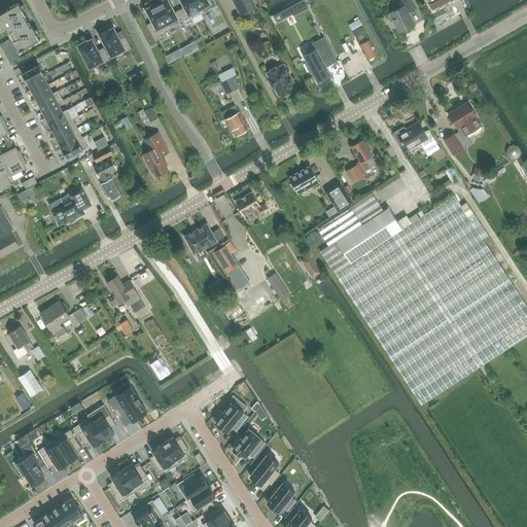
[(159,5),(157,6),(169,28),(178,23),(181,29),(187,25),(179,10),(174,12),(167,0),(164,0),(160,2),(161,4),(159,5)]
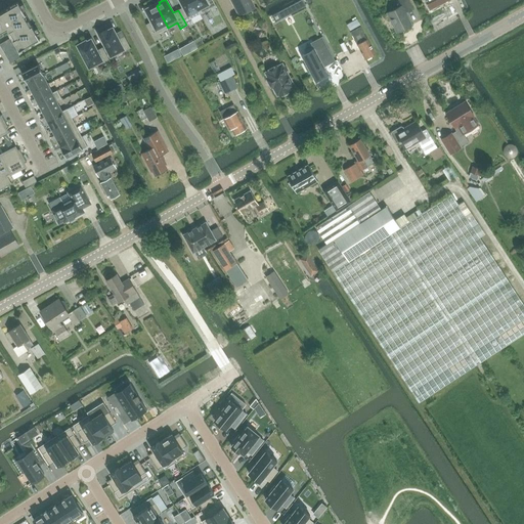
[(190,18),(200,13),(192,0),(180,0),(184,7),(178,10),(186,25),(192,22),(190,18)]
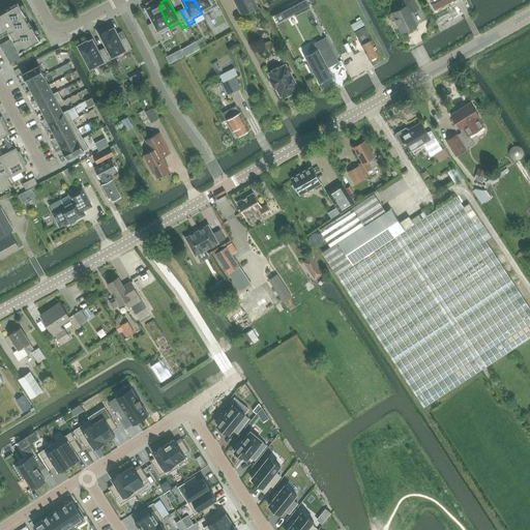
[(195,0),(202,13),(218,5),(215,0),(195,0)]
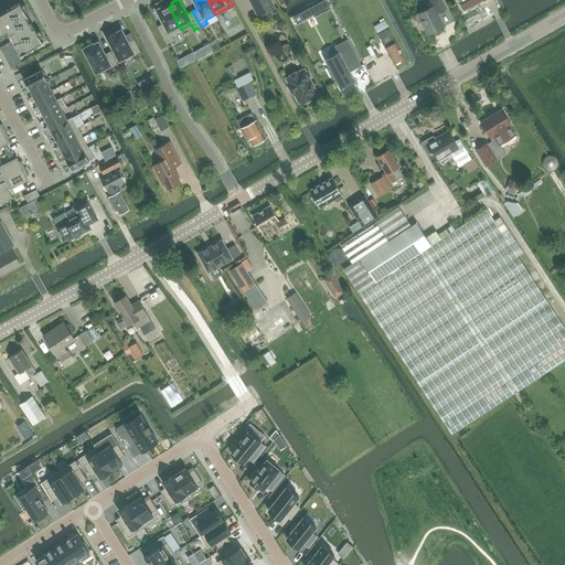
[(270,0),(251,0),(259,17),(275,8),(270,0)]
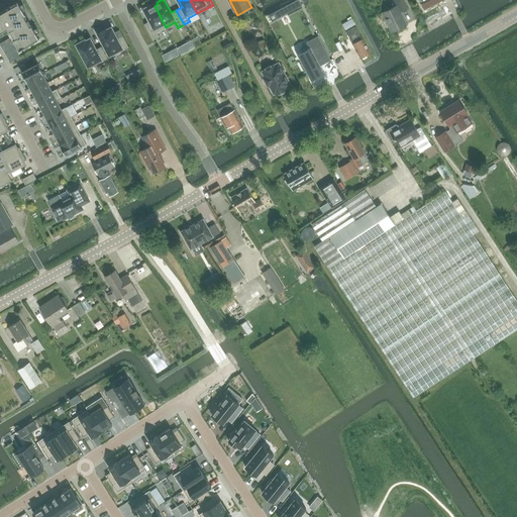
[(298,0),(296,0),(274,12),(278,18),(302,5),(298,0)]
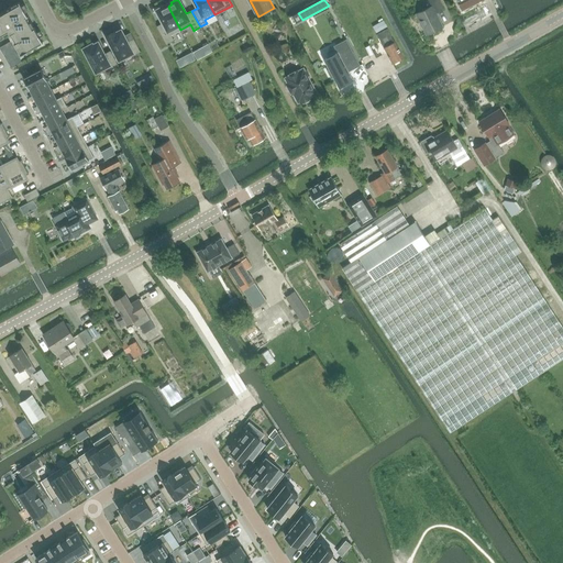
[(437,13),(444,10),(439,0),(428,0),(432,6),(416,13),(427,34),(442,26),(437,13)]
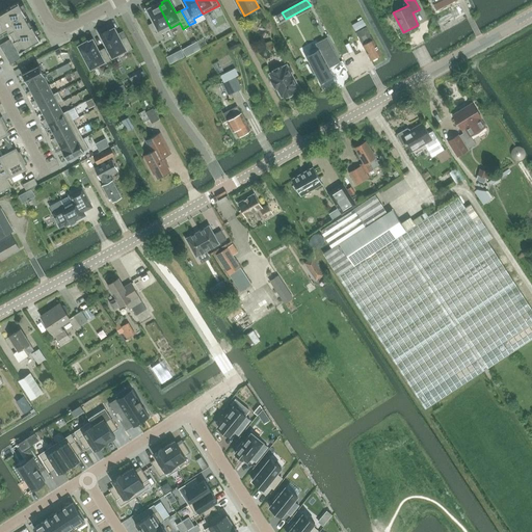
[(431,0),(436,9),(454,0),(431,0)]
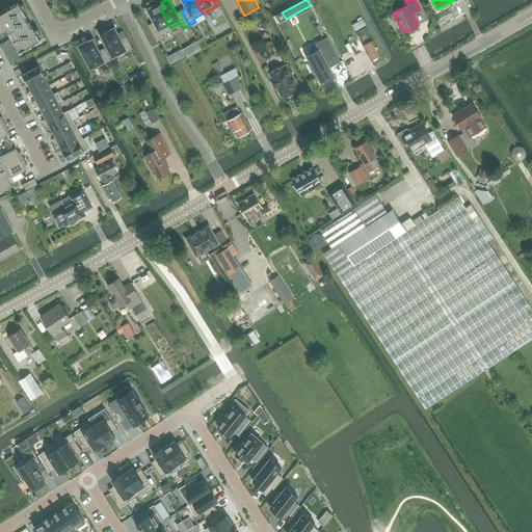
[(18,1),(0,11),(0,33),(7,29),(9,32),(14,30),(19,37),(14,41),(19,51),(20,52),(40,40),(41,40),(32,26),(26,15),(18,1)]
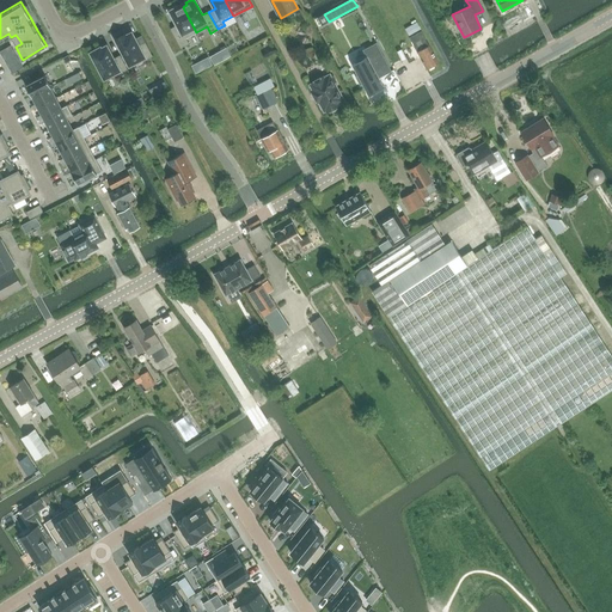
[(185,38),(196,32),(183,7),(182,7),(179,8),(178,6),(170,11),(178,25),(171,29),(181,47),(188,43),(185,38)]
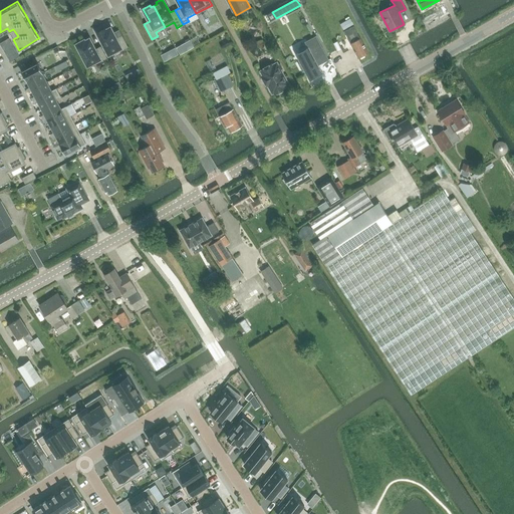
[(350,18),(340,24),(343,29),(353,24),(350,18)]
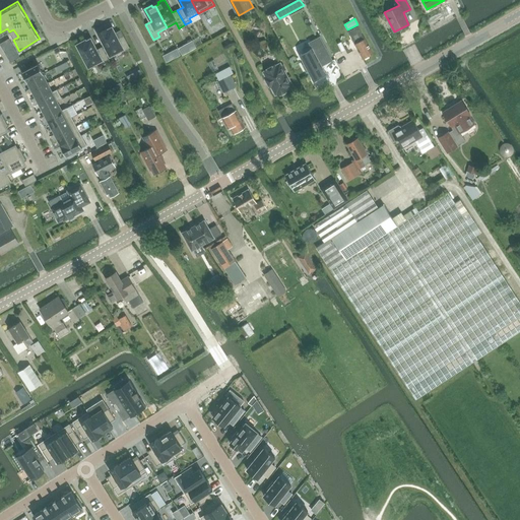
[(123,51),(129,47),(120,30),(115,34),(112,28),(107,30),(107,29),(99,34),(110,55),(122,49),(123,51)]
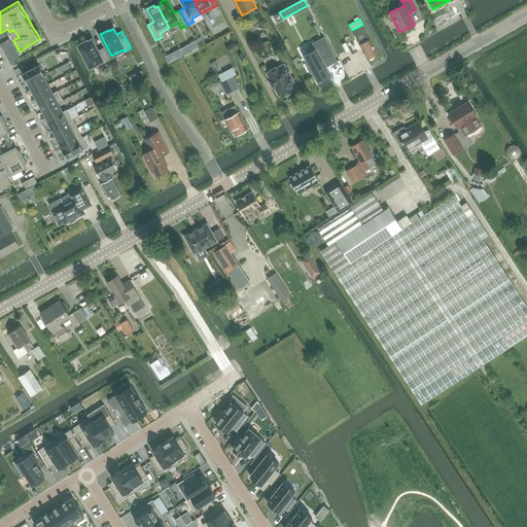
[(364,29),(353,34),(367,60),(378,55),(364,29)]
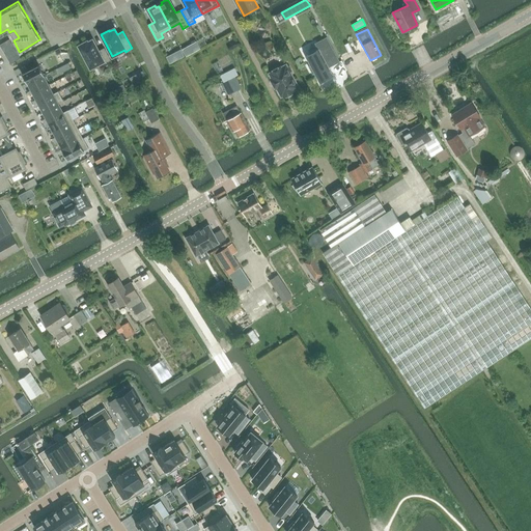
[(306,56),(311,65),(308,66),(312,75),(315,73),(319,82),(332,76),(328,68),(340,61),(327,36),(316,43),(320,49),(306,56)]
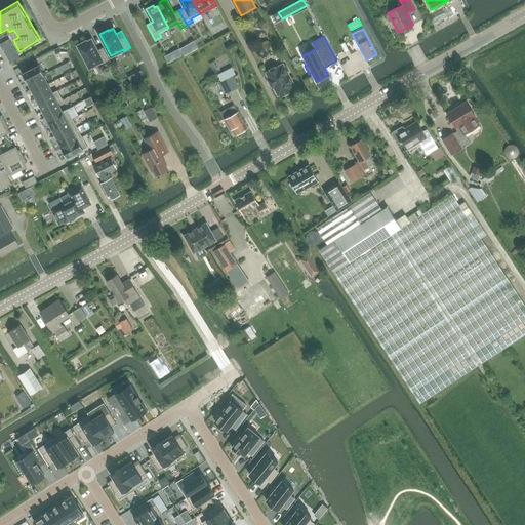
[(89,67),(102,61),(103,63),(109,58),(103,47),(97,50),(91,40),(86,42),(86,41),(78,45),(89,67)]
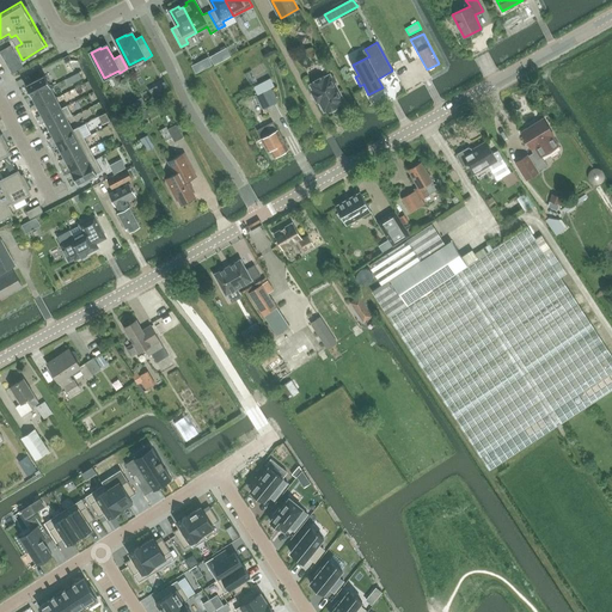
[(214,65),(231,55),(226,48),(209,56),(214,65)]
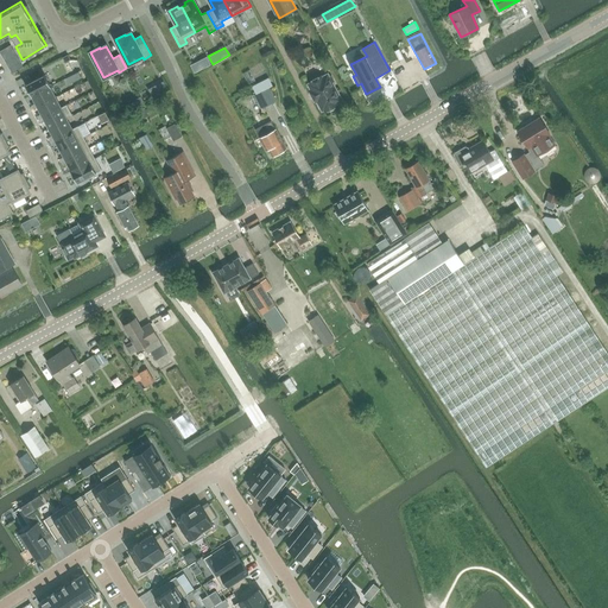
[(251,70),(244,74),(248,84),(255,80),(251,70)]
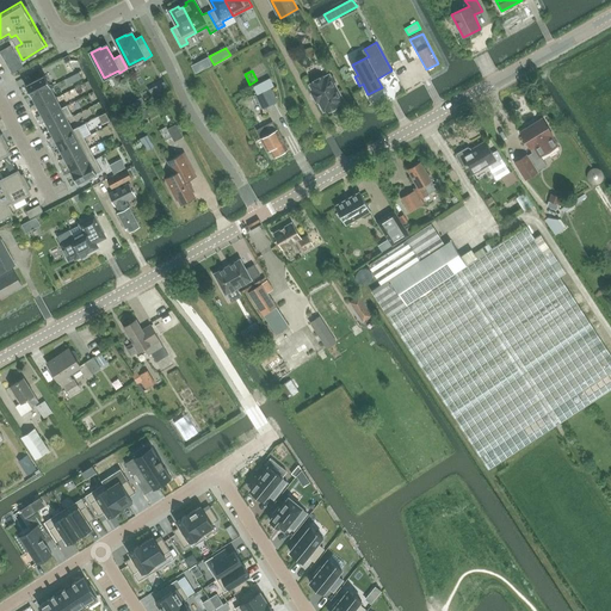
[(31,97),(51,86),(44,74),(25,85),(31,97)]
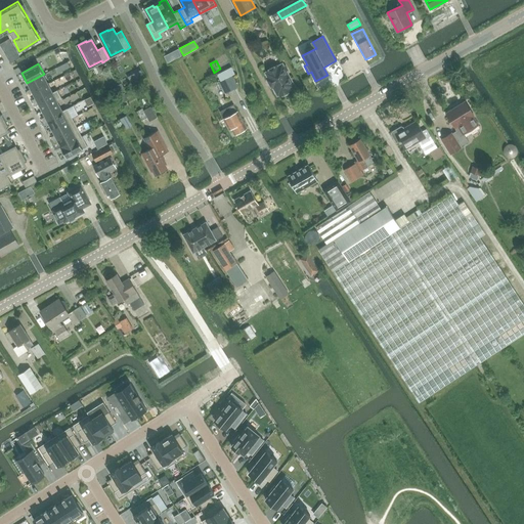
[(271,87),(273,87),(277,95),(279,94),(280,95),(282,94),(284,95),(288,93),(288,91),(290,91),(289,89),(295,86),(287,71),(288,70),(286,64),(284,66),(282,63),(276,67),(276,66),(267,71),(268,72),(266,73),(268,78),(267,79),(271,87)]
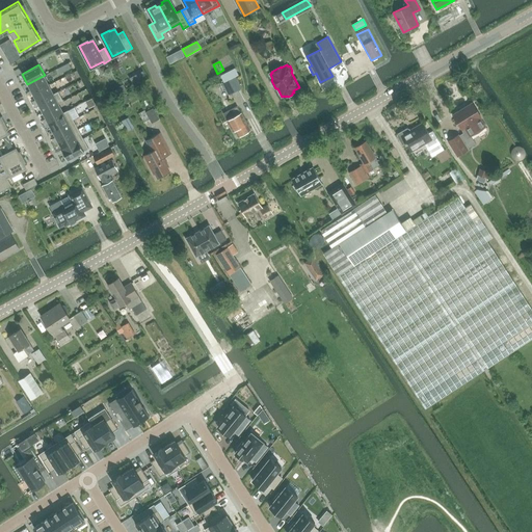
[(31,90),(27,92),(29,96),(33,94),(32,94),(49,84),(45,76),(45,75),(27,84),(28,84),(31,90)]
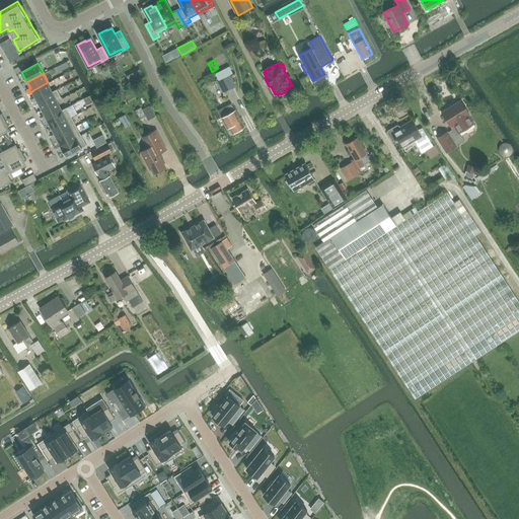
[(219,80),(217,81),(223,92),(235,86),(230,75),(219,80)]
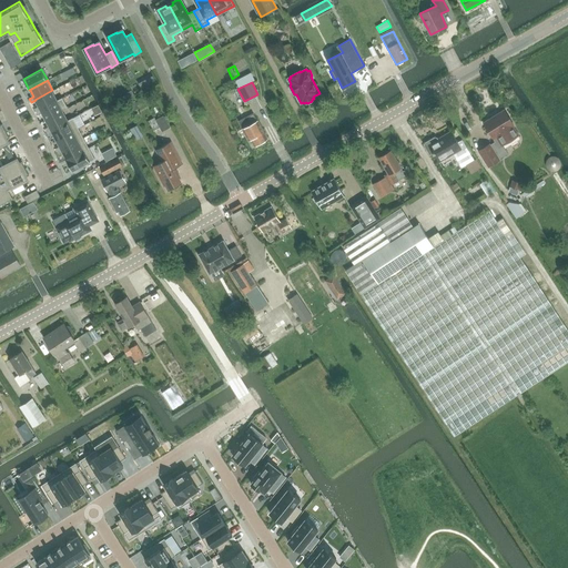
[(230,92),(236,103),(241,100),(235,89),(230,92)]
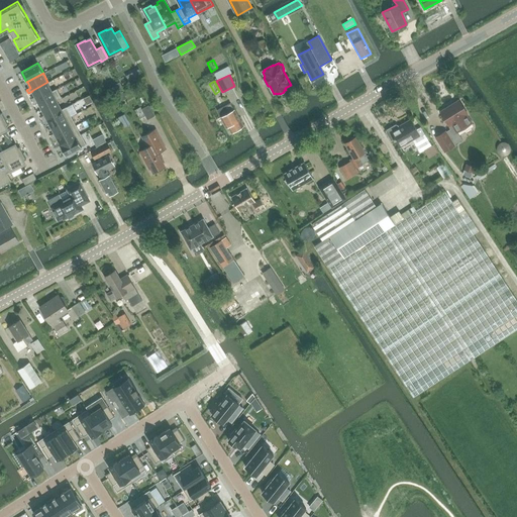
[(53,91),(47,82),(31,91),(32,91),(35,97),(31,99),(32,102),(53,91)]
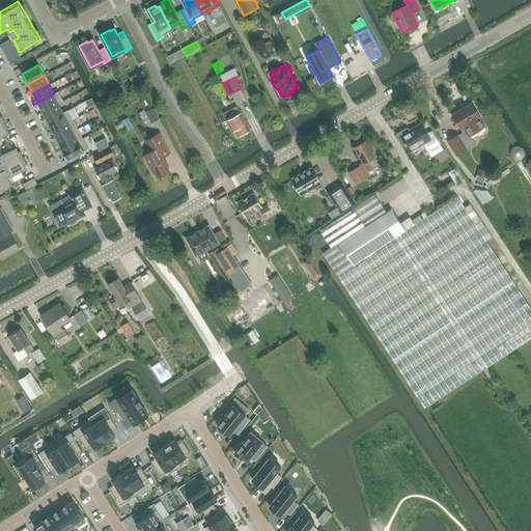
[(58,91),(54,93),(33,105),(35,108),(39,106),(43,112),(59,104),(63,102),(58,91)]
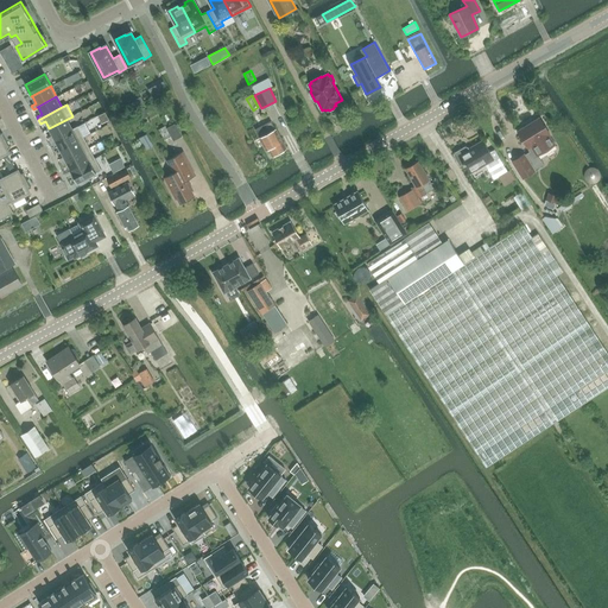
[(145,108),(135,113),(139,119),(147,114),(145,108)]
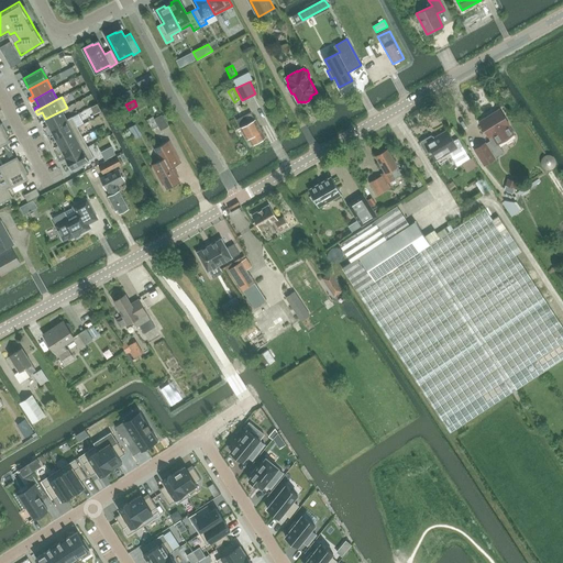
[(96,105),(90,107),(94,114),(100,111),(96,105)]
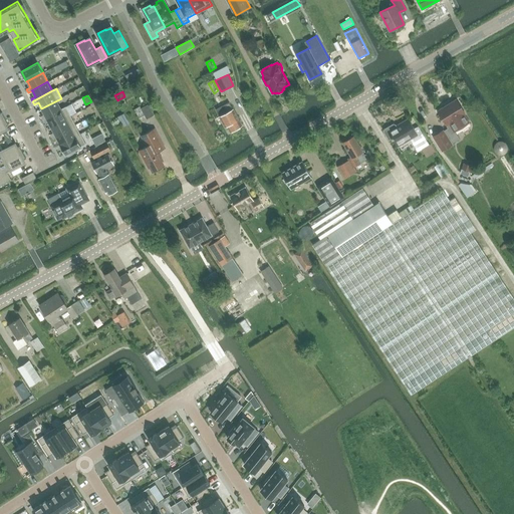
[(465,113),(456,98),(438,110),(448,127),(444,131),(443,130),(433,136),(442,150),(452,144),(451,143),(459,139),(454,131),(469,121),(464,113),(465,113)]
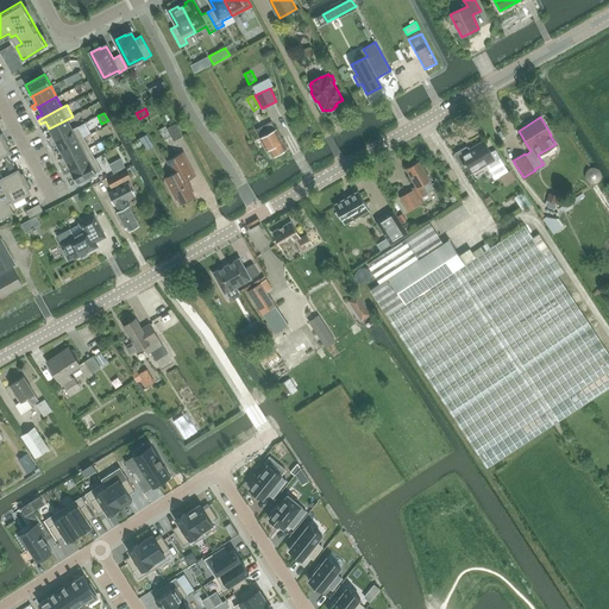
[(52,136),(48,138),(50,142),(79,126),(73,129),(68,119),(49,129),(52,136)]
